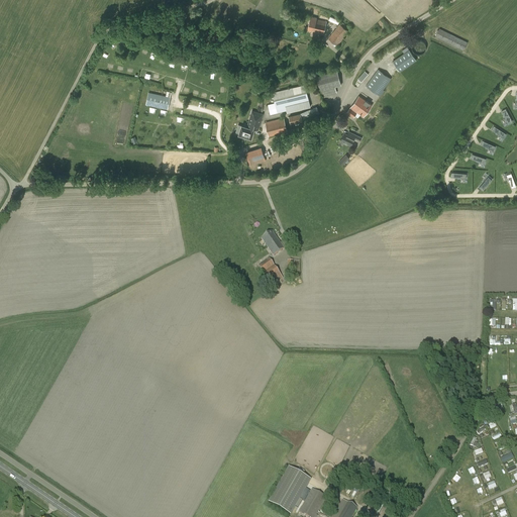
[(311,16),(307,30),(323,34),(326,22),(316,19),(317,18),(311,16)]
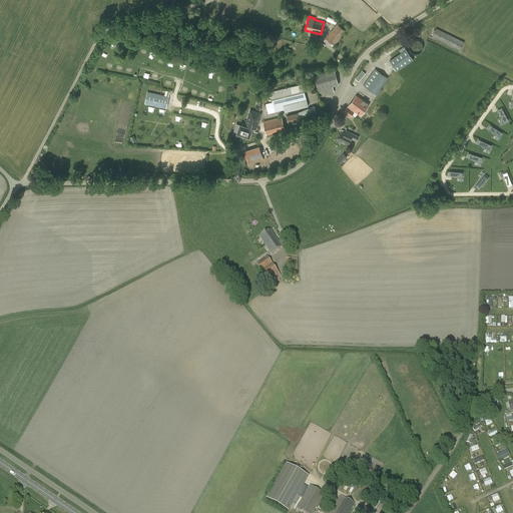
[(337,24),(326,38),(335,46),(346,31),(337,24)]
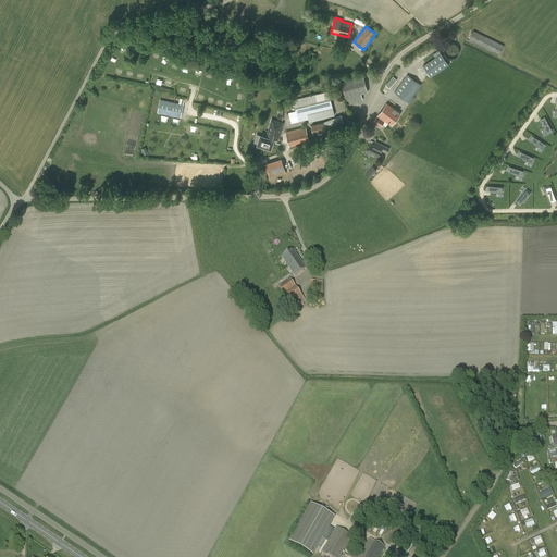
[(473,31),(469,39),(499,54),(504,46),(473,31)]
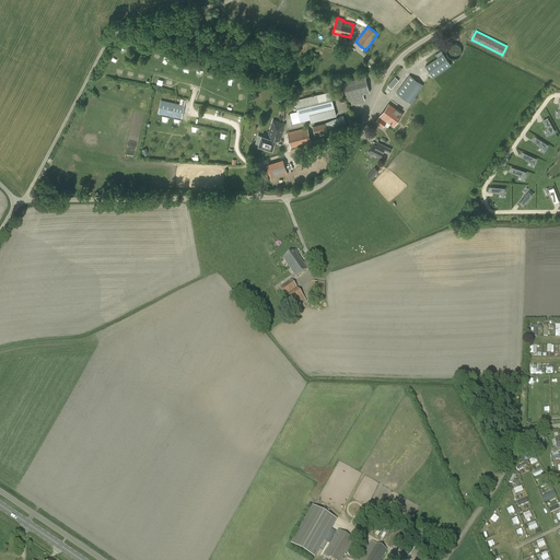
[(462,50),(462,49),(461,49),(461,48),(461,47),(459,47),(459,46),(458,45),(457,45),(457,44),(456,44),(455,44),(454,44),(453,44),(452,44),(451,44),(450,45),(448,45),(447,46),(447,47),(446,47),(446,48),(446,49),(446,50),(446,51),(446,53),(446,54),(446,55),(447,55),(447,56),(448,57),(450,57),(450,58),(451,58),(452,58),(452,59),(453,59),(454,59),(455,59),(456,58),(457,58),(458,57),(459,57),(459,56),(461,55),(461,54),(462,53),(462,51),(462,50)]
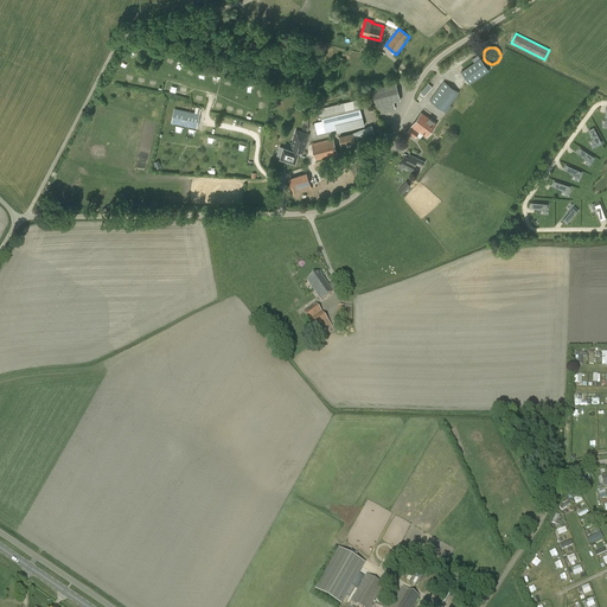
[(480,59),(461,72),(470,84),(489,71),(480,59)]
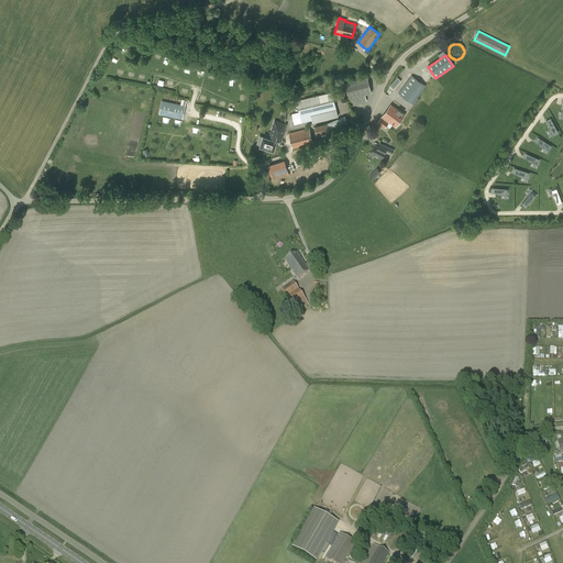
[(411,76),(398,94),(414,106),(419,99),(417,98),(427,86),(411,76)]
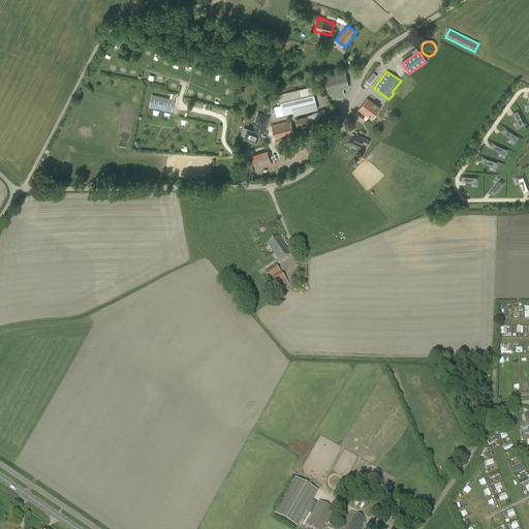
[(327,88),(333,98),(345,95),(343,89),(349,87),(345,72),(323,78),(327,88)]
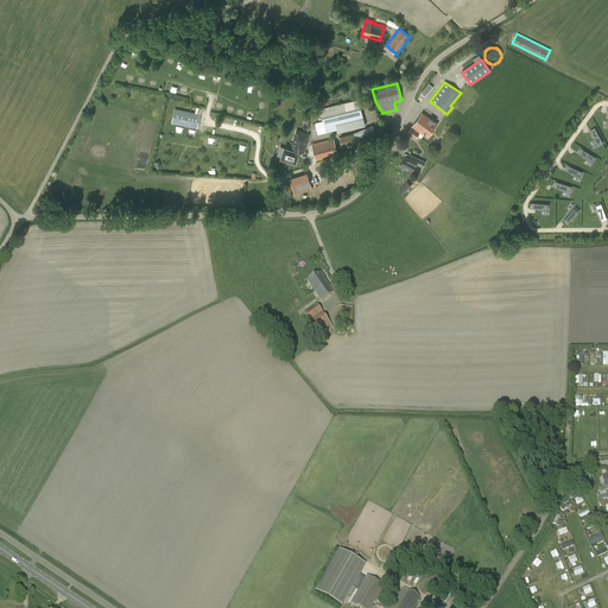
[(420,93),(425,96),(434,88),(429,83),(420,93)]
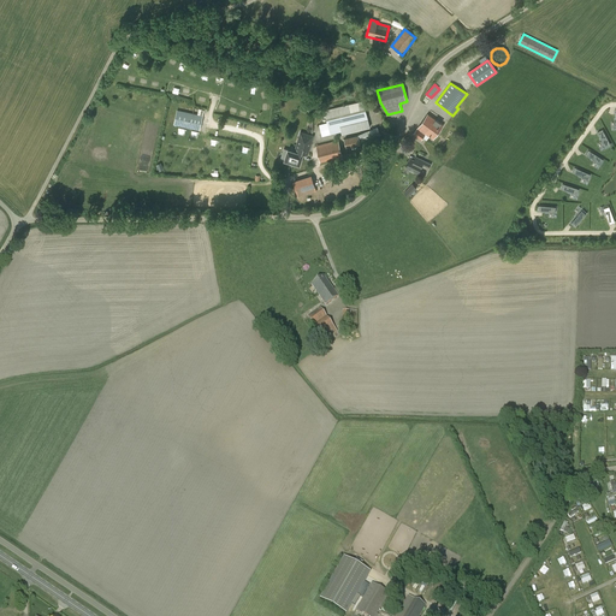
[(341,126),(368,120),(363,101),(324,111),(330,135),(342,132),(341,126)]
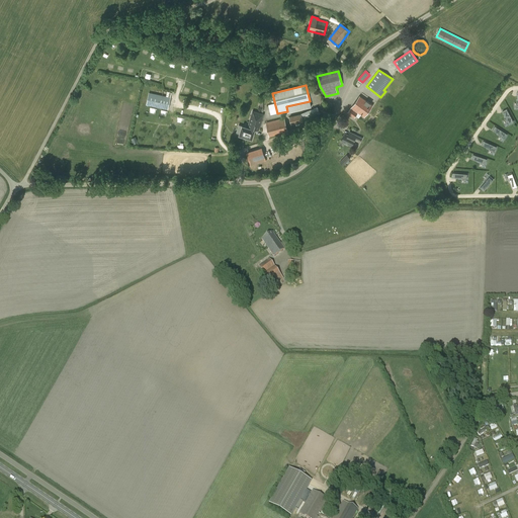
[(147,105),(168,110),(170,97),(150,93),(147,105)]
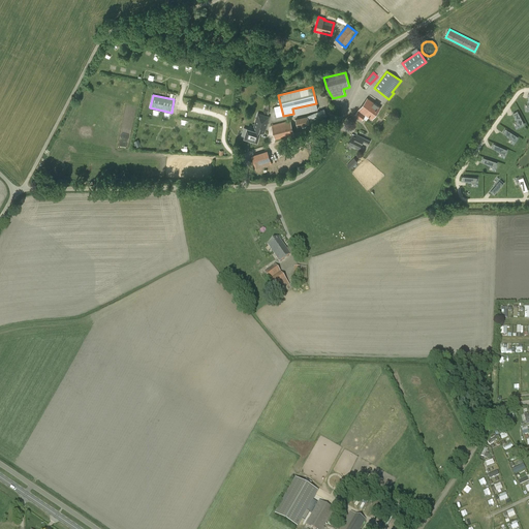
[(354,116),(362,120),(366,115),(372,120),(380,107),(367,98),(354,116)]
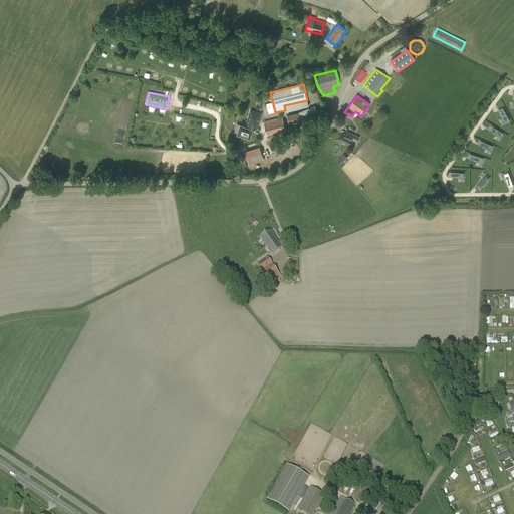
[(299,112),(287,115),(289,123),(300,120),(318,113),(315,106),(299,112)]
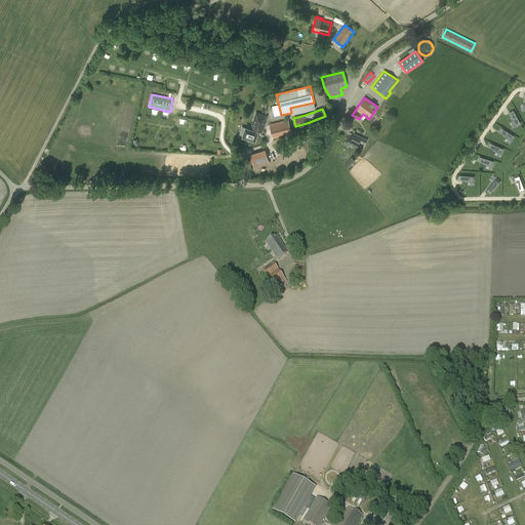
[(516,125),(520,122),(513,110),(509,112),(513,119),(516,125)]
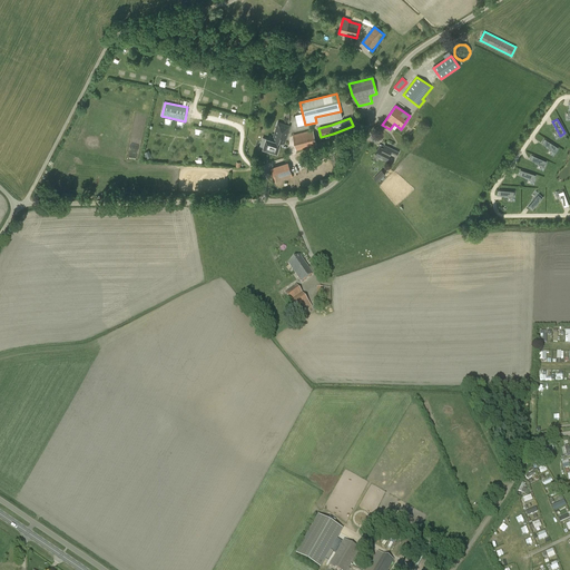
[(290,126),(278,123),(273,140),(267,138),(266,138),(266,139),(263,138),(261,143),(265,144),(264,148),(263,148),(264,149),(269,150),(272,151),(277,153),(281,144),(281,143),(284,144),(290,126)]
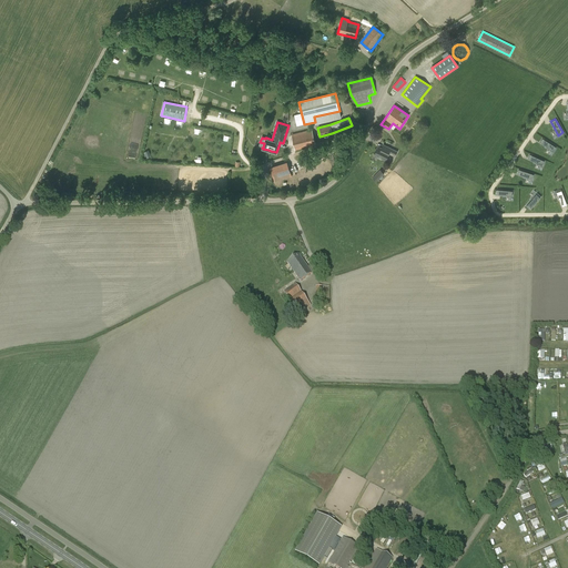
[(312,130),(291,134),(295,150),(316,144),(312,130)]
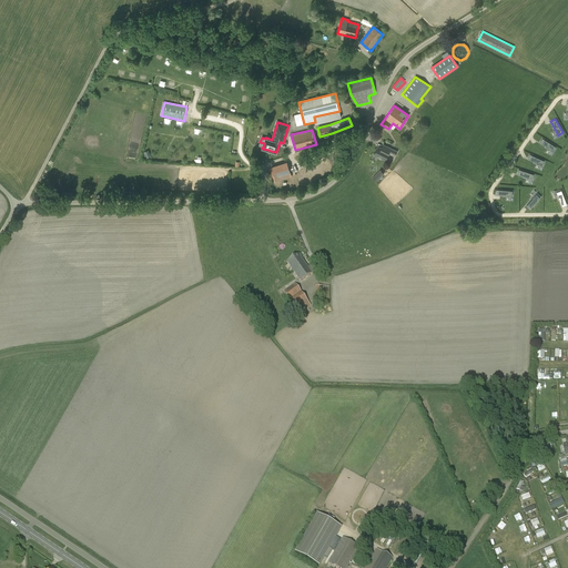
[(553,151),(556,146),(543,138),(539,142),(547,146),(547,148),(553,151)]
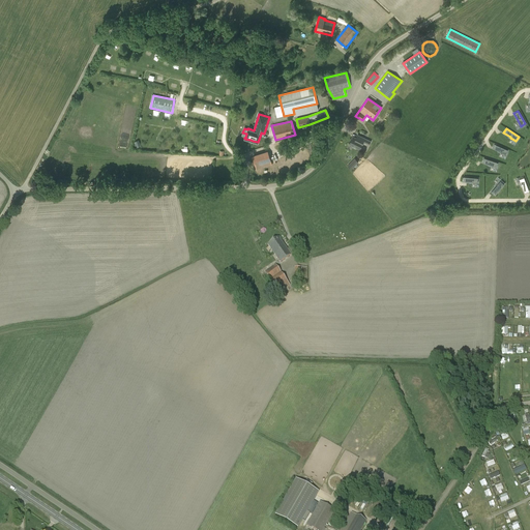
[(369,145),(371,141),(357,135),(355,138),(353,137),(349,144),(359,149),(363,142),(369,145)]
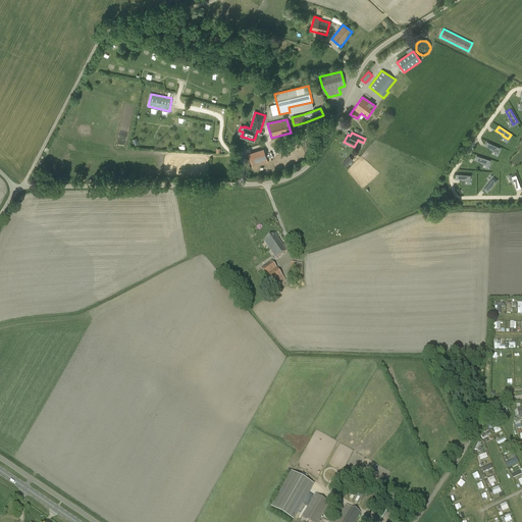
[(501,148),(487,142),(485,147),(493,150),(499,152),(501,148)]
